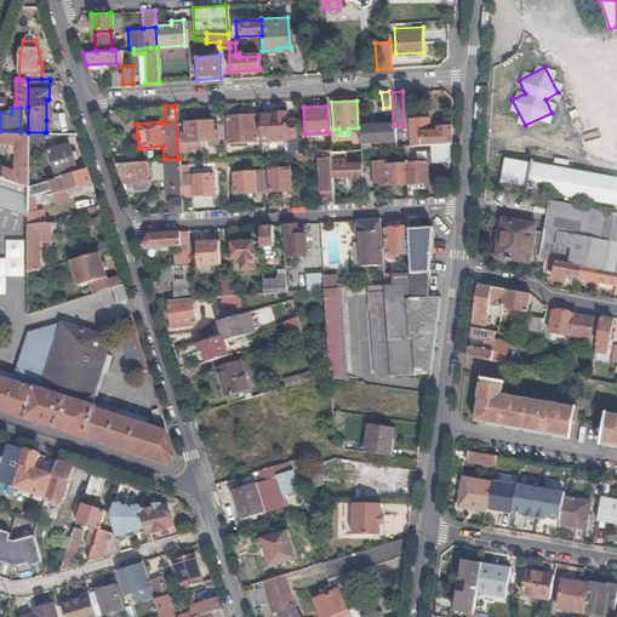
[(296,150),(293,119),(286,119),(286,110),(272,110),(272,113),(257,114),(258,138),(286,136),(287,152),(291,152),(295,152),(296,150)]
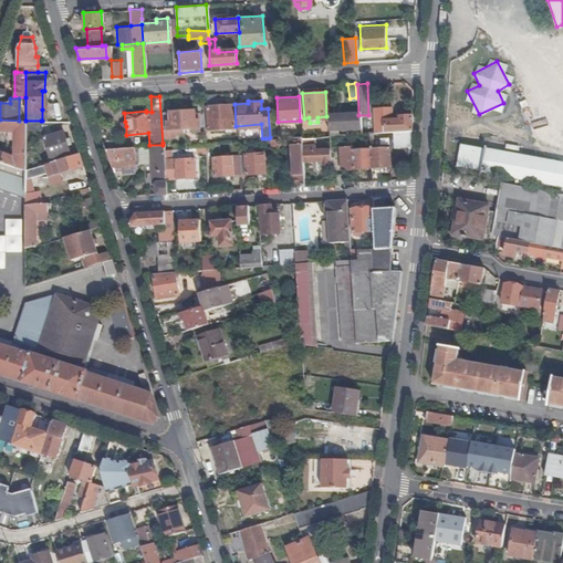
[(207,131),(232,128),(231,104),(206,106),(207,131)]
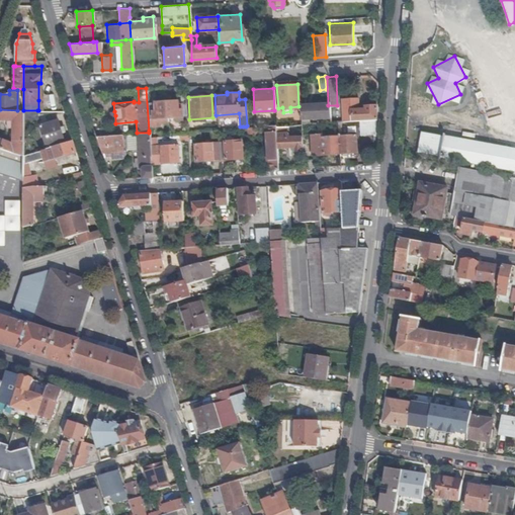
[(375,118),(375,104),(363,104),(363,107),(356,107),(356,98),(341,98),(342,120),(358,119),(375,118)]
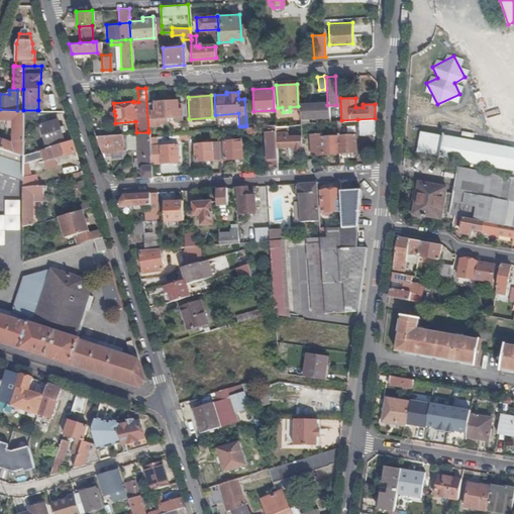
[(176,100),(166,101),(167,117),(174,117),(174,119),(181,119),(180,109),(177,109),(176,100)]
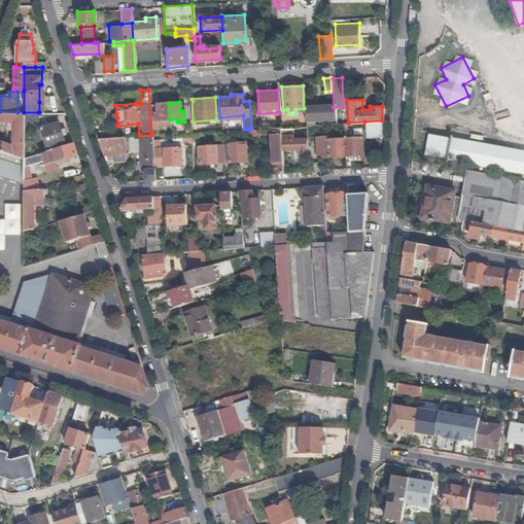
[(170,119),(169,103),(153,103),(154,120),(155,120),(155,124),(160,124),(160,120),(170,119)]
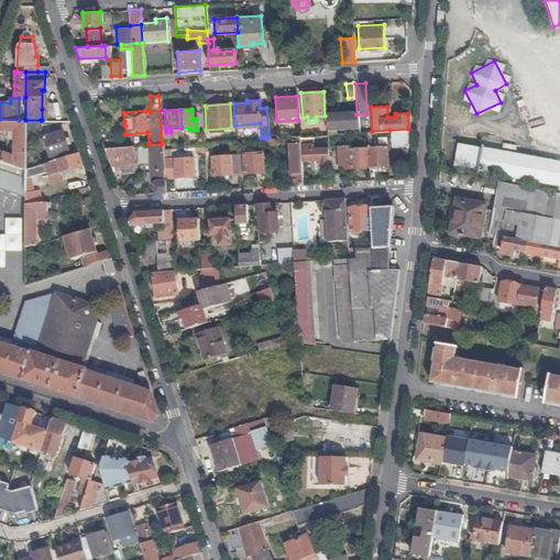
[(357,116),(325,117),(326,129),(358,127),(357,116)]
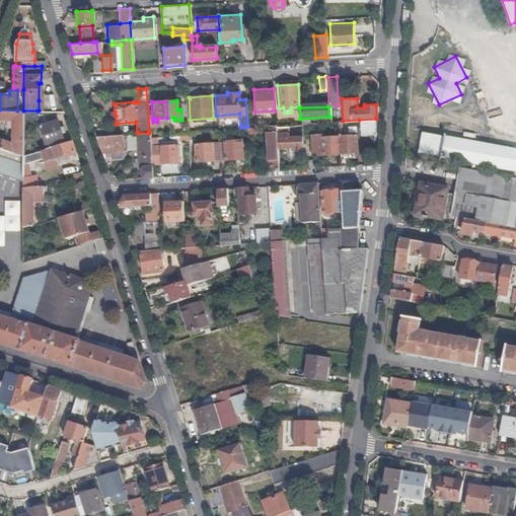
[(0,147),(23,155),(23,145),(23,136),(23,118),(23,111),(17,111),(0,109),(0,119),(15,119),(15,147),(9,145),(10,142),(0,138),(0,147)]
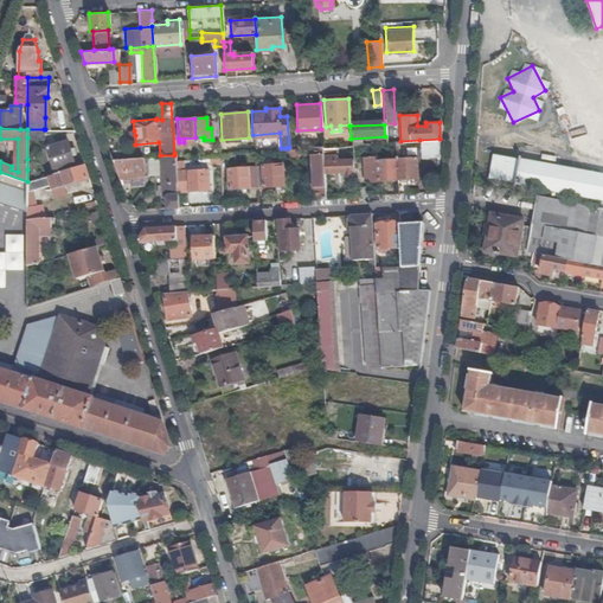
[(440,156),(440,139),(419,140),(421,156),(440,156)]
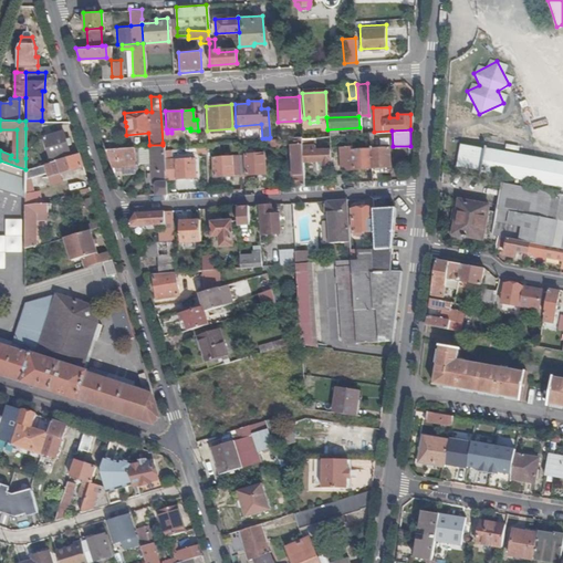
[(63,131),(43,136),(50,157),(69,152),(63,131)]
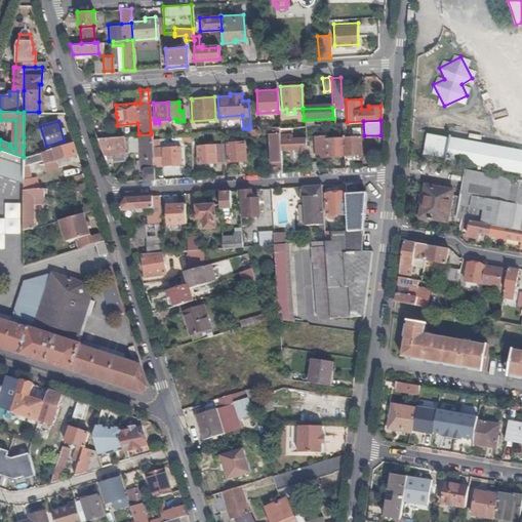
[(278,127),(278,126),(267,126),(269,171),(281,171),(280,150),(278,127)]
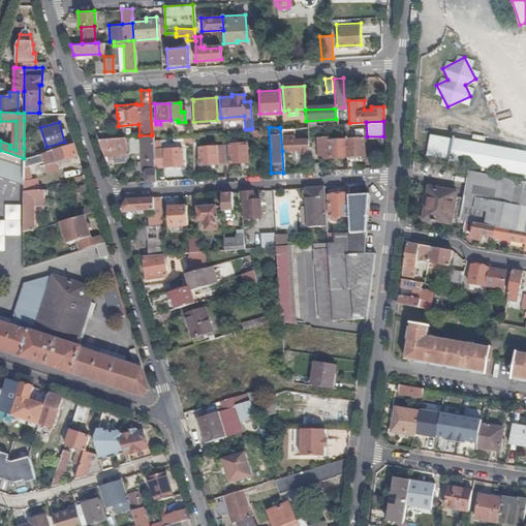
[(113,128),(96,129),(99,137),(119,136),(118,129),(113,129),(113,128)]
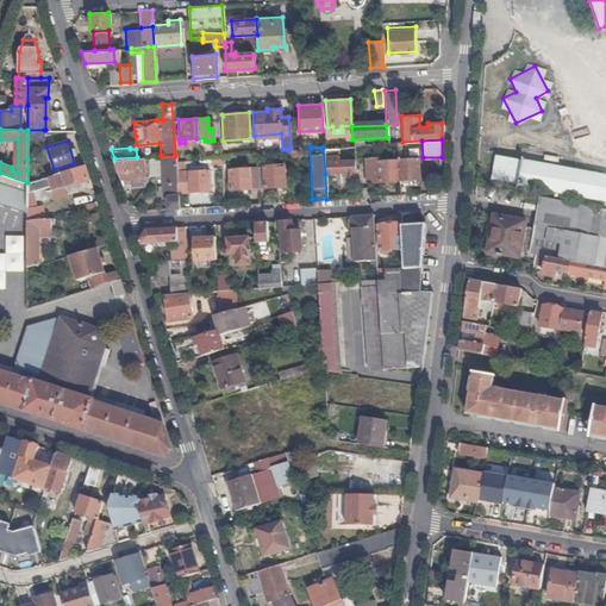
[(337,148),(323,148),(325,174),(343,173),(343,180),(355,179),(354,160),(338,160),(337,148)]
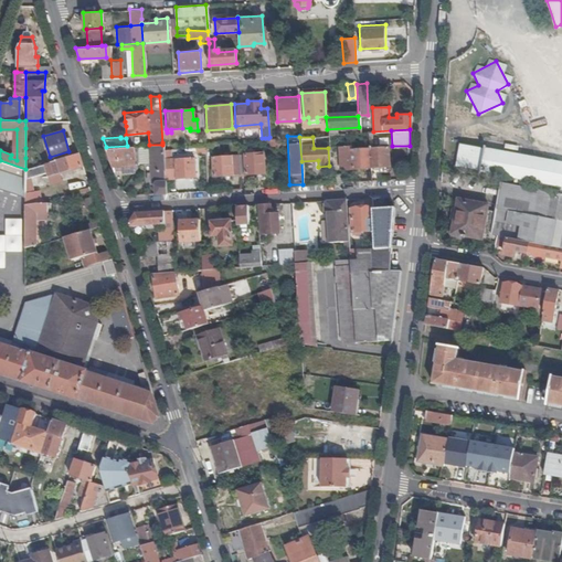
[(454,167),(513,177),(561,186),(561,177),(561,160),(484,147),(484,145),(483,147),(458,142),(454,167)]
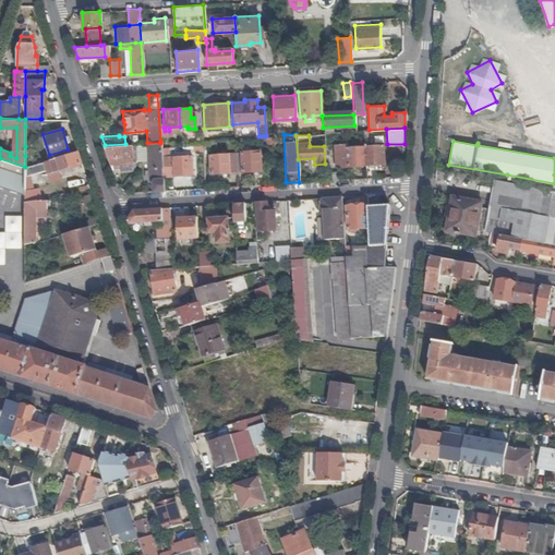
[(160,147),(160,143),(147,143),(125,144),(105,145),(109,163),(132,161),(131,147),(134,147),(134,161),(147,161),(148,181),(151,181),(152,191),(163,190),(163,176),(161,156),(160,151),(160,147)]
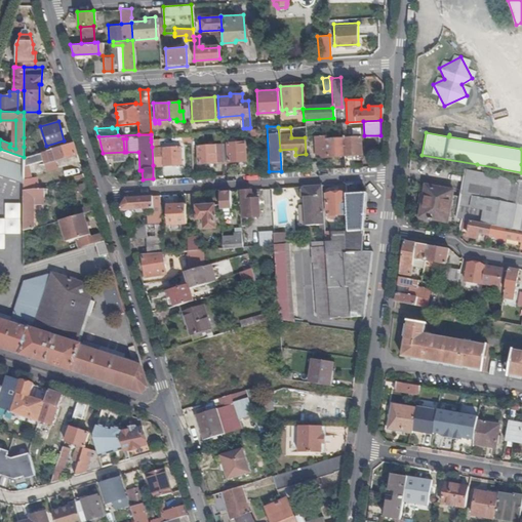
[(343,154),(342,136),(328,137),(328,134),(314,134),(315,156),(343,154)]
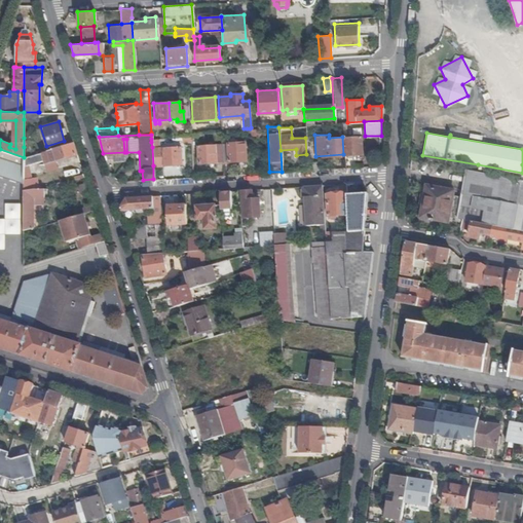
[(360,136),(342,137),(343,154),(361,153),(360,136)]
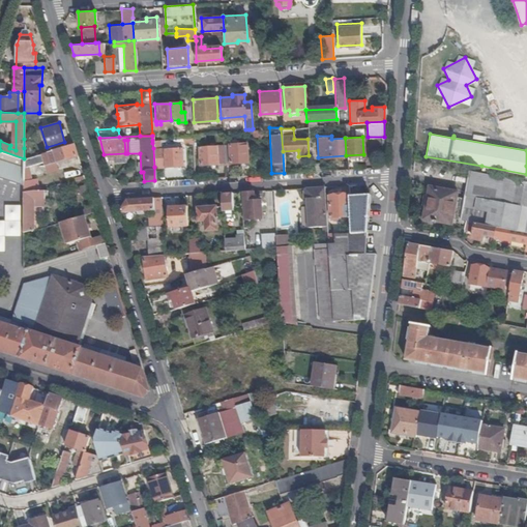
[(252,142),(223,144),(223,162),(253,160),(253,156),(252,142)]
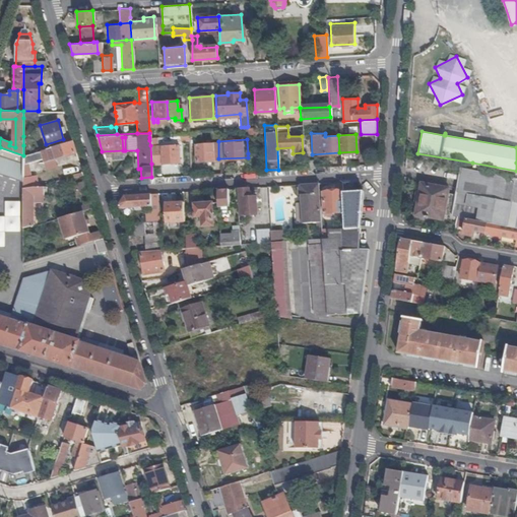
[(76,152),(72,140),(23,155),(23,165),(43,158),(44,164),(55,160),(55,159),(76,152)]
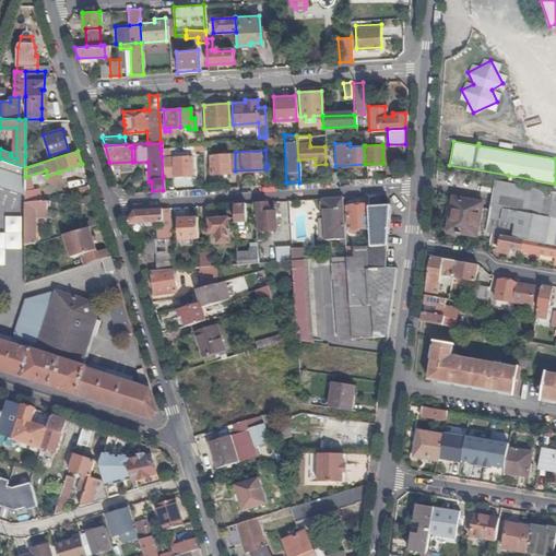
[(210,173),(228,172),(227,152),(209,153),(210,173)]
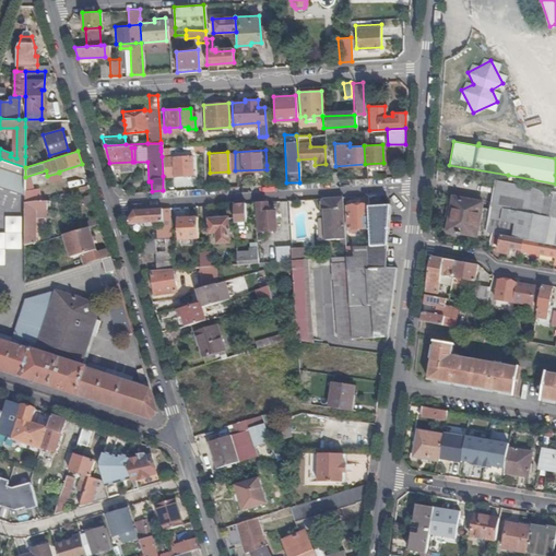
[(162,156),(163,176),(191,174),(190,155),(173,156),(162,156)]
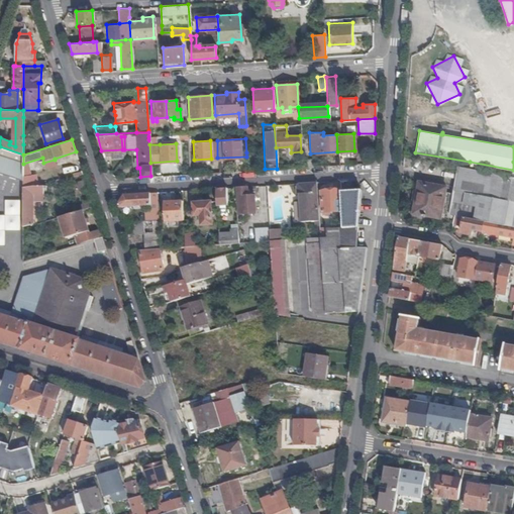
[(23,164),(23,155),(0,146),(0,172),(22,180),(22,179),(23,164)]
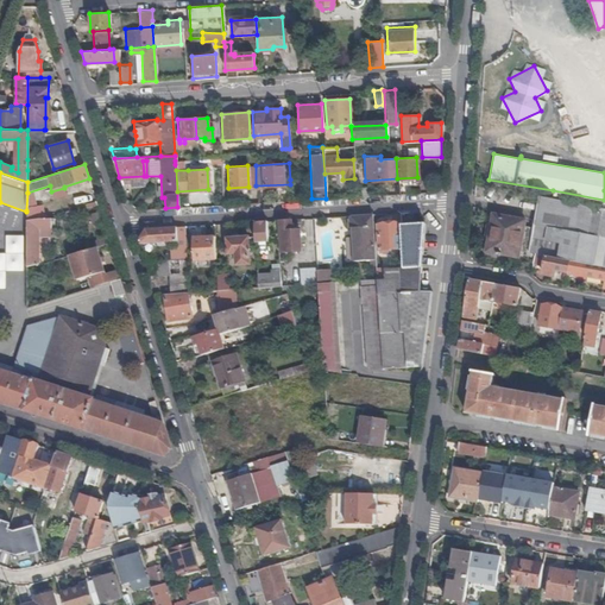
[(144,176),(119,177),(123,187),(144,186),(144,176)]
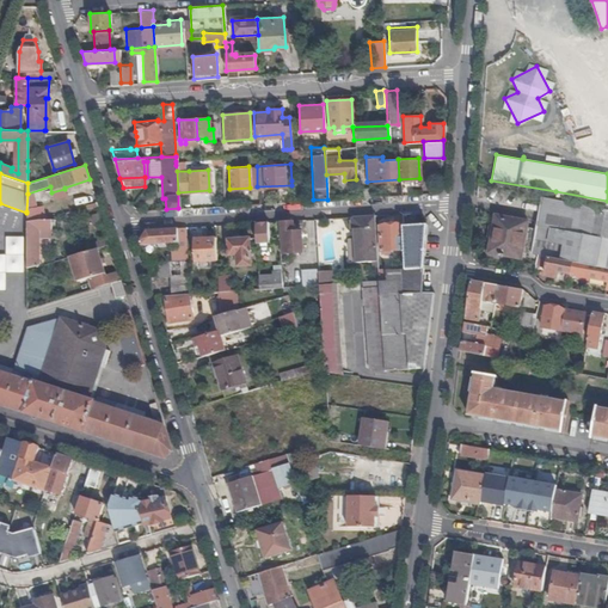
[(292,185),(293,201),(302,201),(301,179),(292,180),(292,185)]
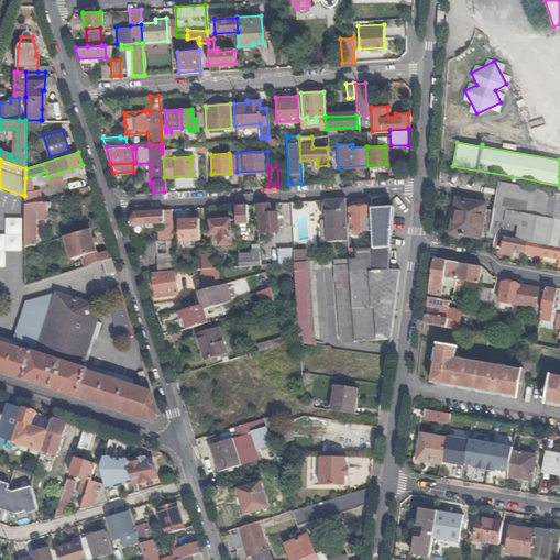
[(329,182),(343,180),(343,172),(328,173),(329,182)]
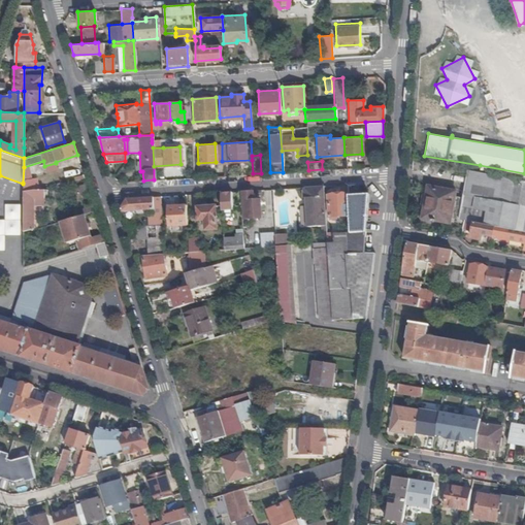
[(524,172),(524,173),(480,165),(479,169),(524,177),(524,172)]
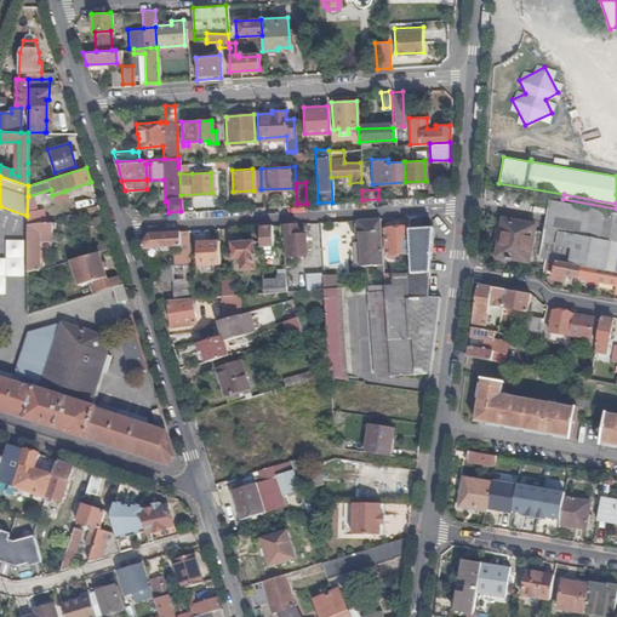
[(616,211),(613,211),(548,199),(542,227),(543,227),(572,233),(616,241),(616,211)]
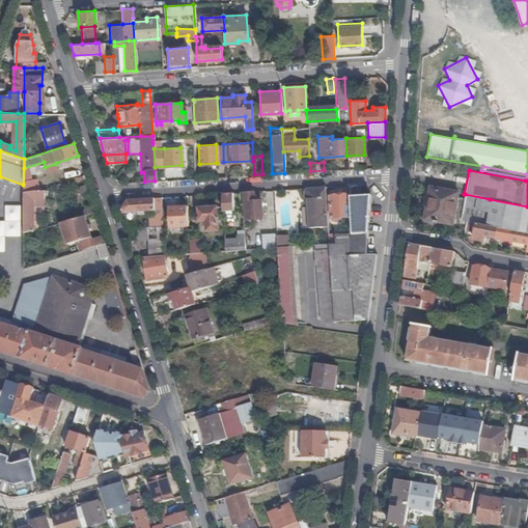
[(34,181),(23,184),(23,185),(23,194),(37,191),(34,181)]
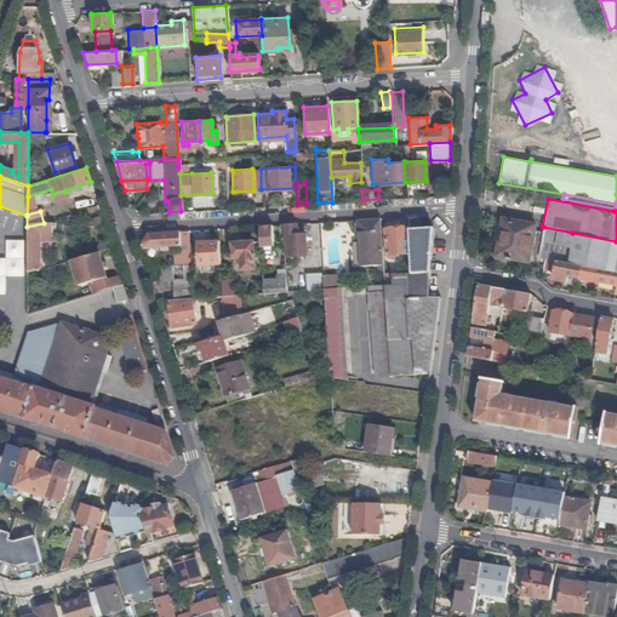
[(383,263),(380,217),(356,218),(359,262),(359,264),(377,263),(383,263)]
